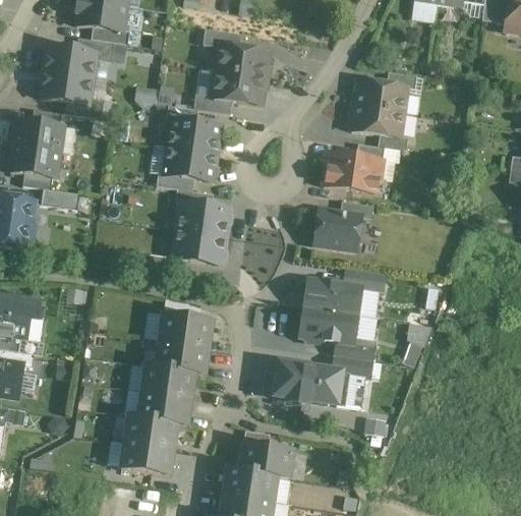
[(126,5),(92,0),(77,0),(75,12),(77,12),(76,24),(92,26),(122,31),(126,5)]
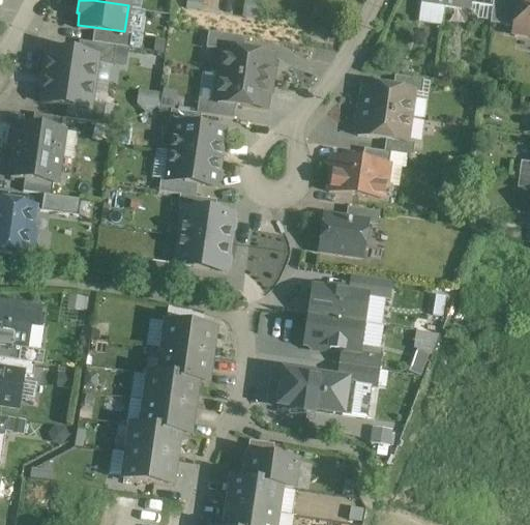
[(492,0),(490,20),(514,24),(518,0),(492,0)]
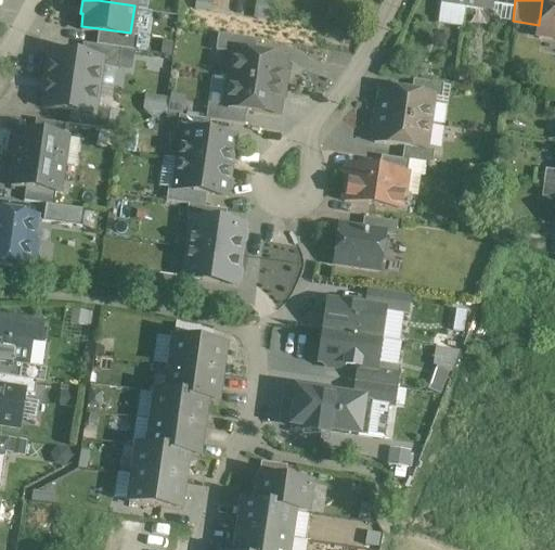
[(542,0),(539,25),(538,32),(554,33),(554,0),(542,0)]
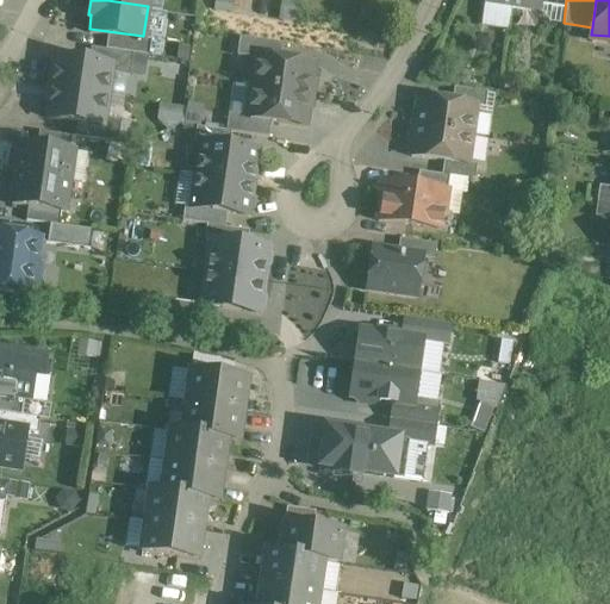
[(143,36),(107,31),(106,45),(132,50),(148,51),(150,37),(143,36)]
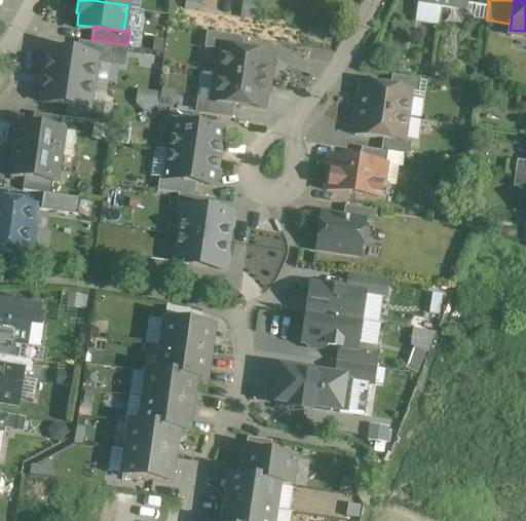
[(242,34),(207,29),(204,44),(220,46),(221,45),(240,48),(242,34)]
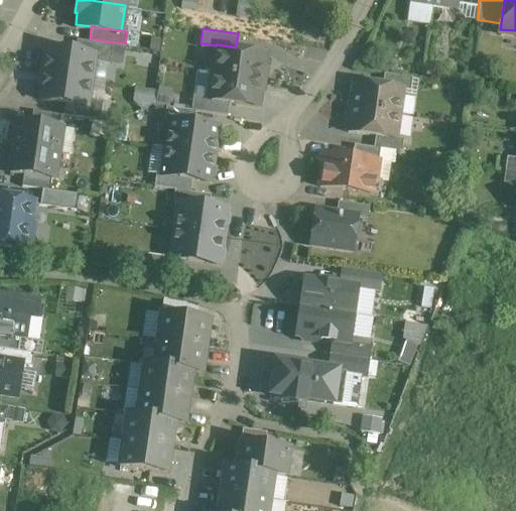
[(90,38),(77,36),(75,48),(94,51),(93,58),(110,60),(112,42),(90,38)]
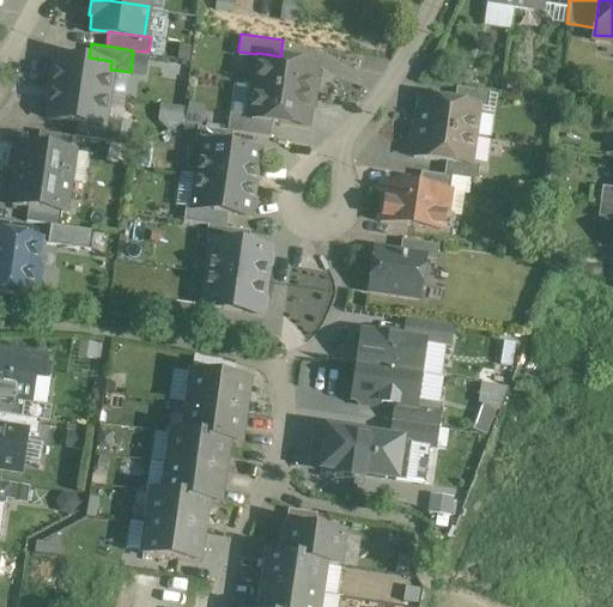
[(89,58),(56,53),(52,84),(107,92),(110,70),(111,61),(89,58)]
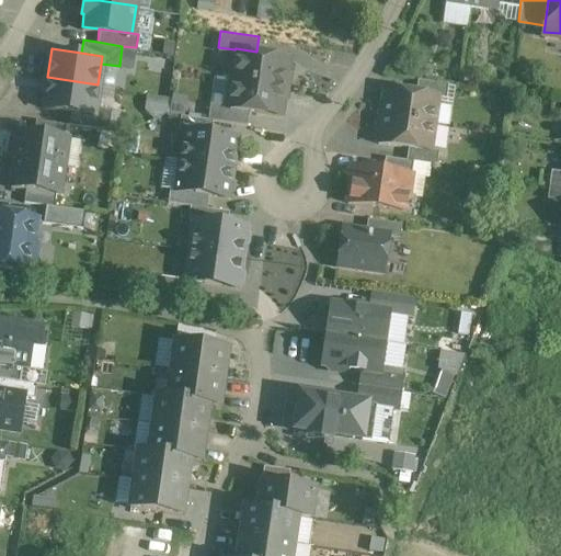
[(256,52),(236,48),(235,49),(231,77),(284,84),(288,56),(256,52)]
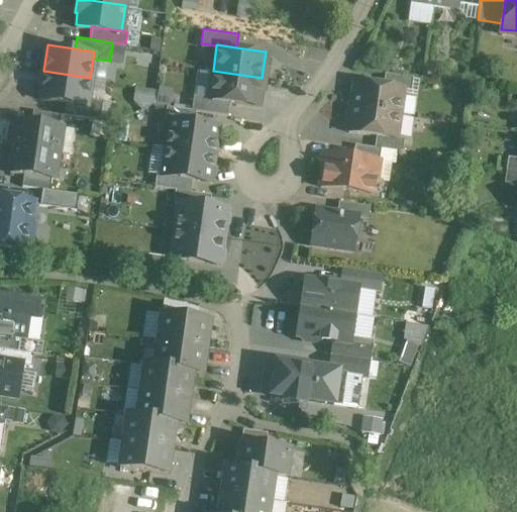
[(90,78),(43,71),(40,97),(66,100),(86,103),(87,97),(90,78)]
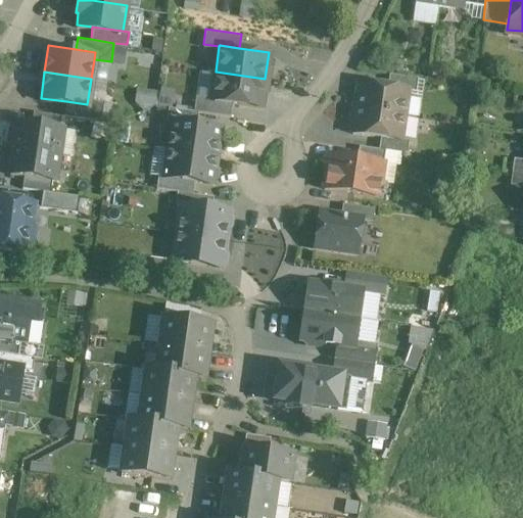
[(265,79),(216,72),(211,97),(232,100),(260,105),(265,79)]
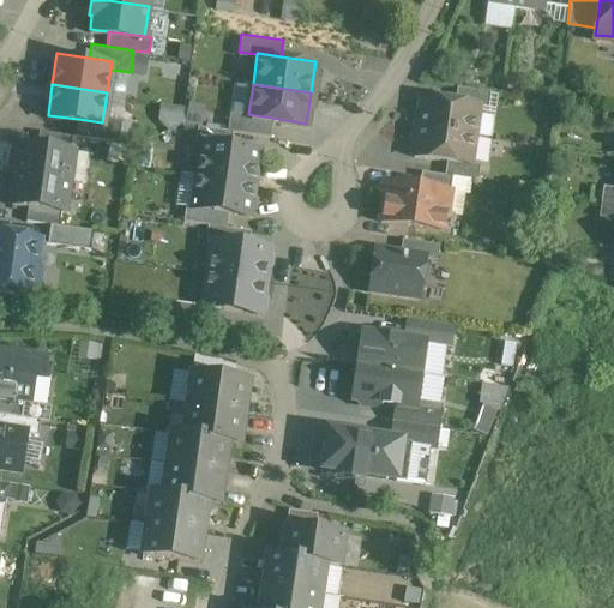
[(491,89),(457,84),(455,98),(479,102),(479,103),(488,104),(491,89)]
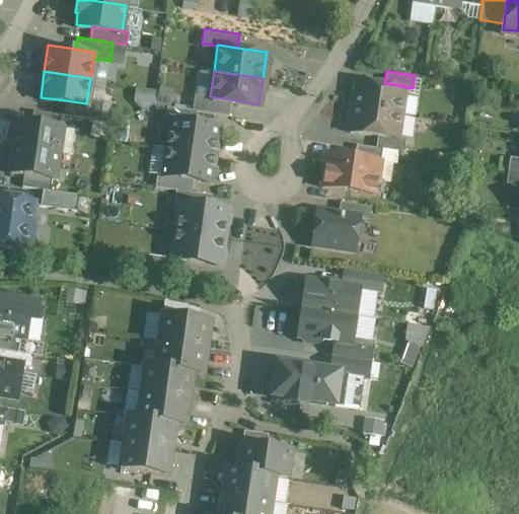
[(384,83),(356,79),(353,104),(401,112),(404,87),(404,86),(384,83)]
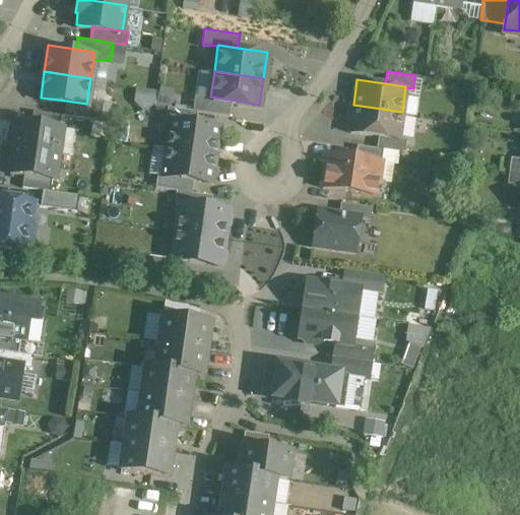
[(194,94),(192,109),(197,110),(229,114),(231,100),(210,97),(194,94)]
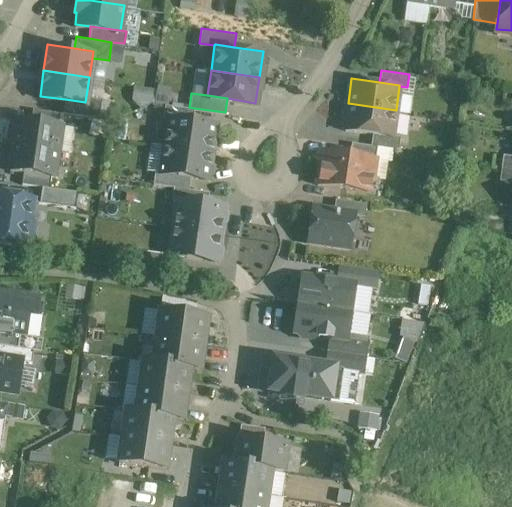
[(101,98),(86,96),(85,102),(65,99),(63,111),(98,116),(101,98)]
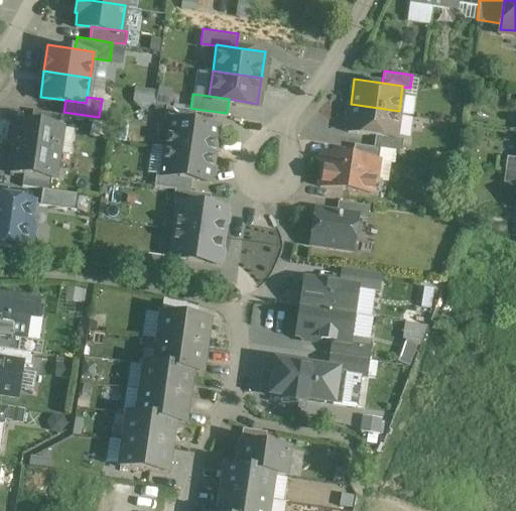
[(399,111),(351,104),(347,129),(375,133),(395,135),(395,134),(399,111)]
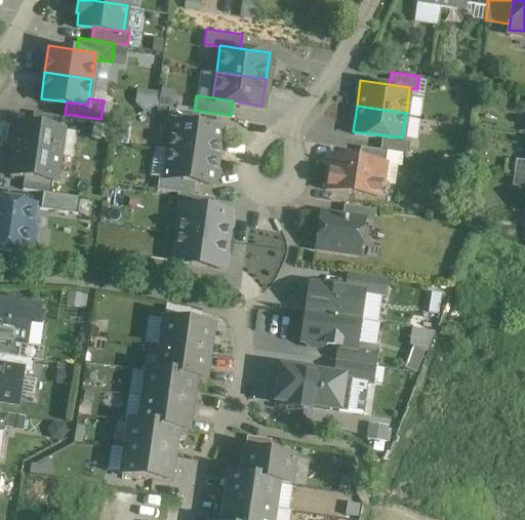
[(167,120),(170,120),(170,118),(198,122),(199,111),(194,110),(169,107),(167,120)]
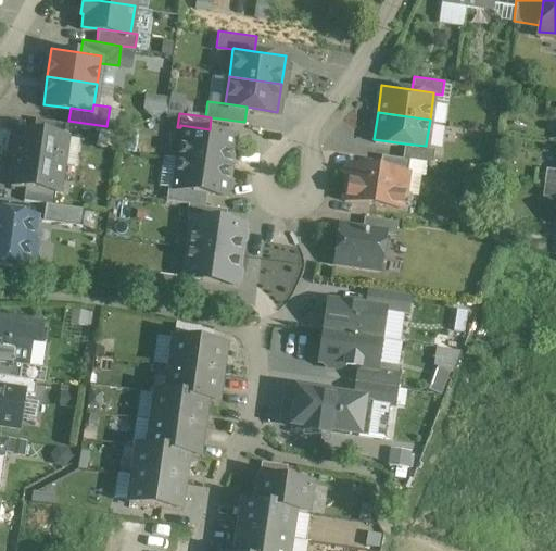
[(65,121),(35,116),(34,129),(63,134),(65,121)]
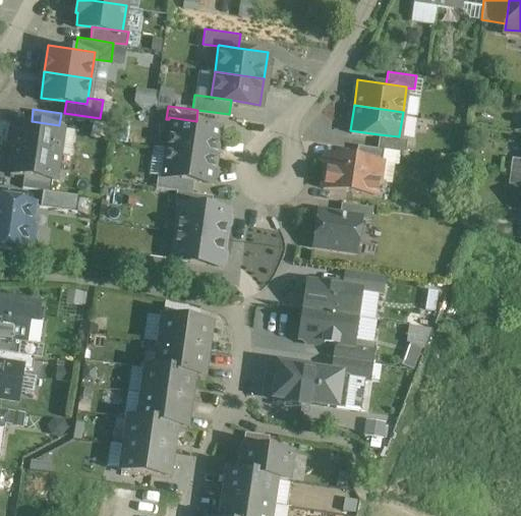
[(165,147),(220,154),(224,125),(196,121),(169,117),(169,119),(165,147)]
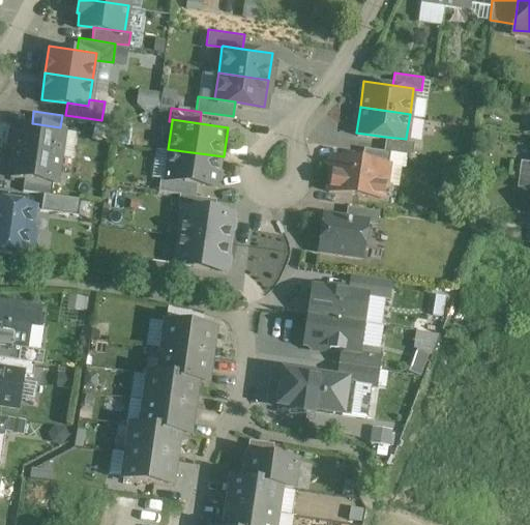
[(32,123),(18,121),(13,148),(60,154),(64,127),(60,127),(32,123)]
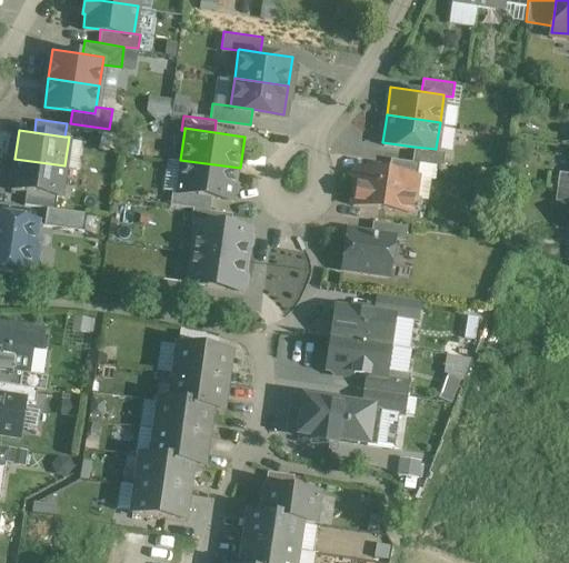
[(436,149),(413,147),(412,159),(419,161),(432,162),(442,163),(445,150),(436,148),(436,149)]
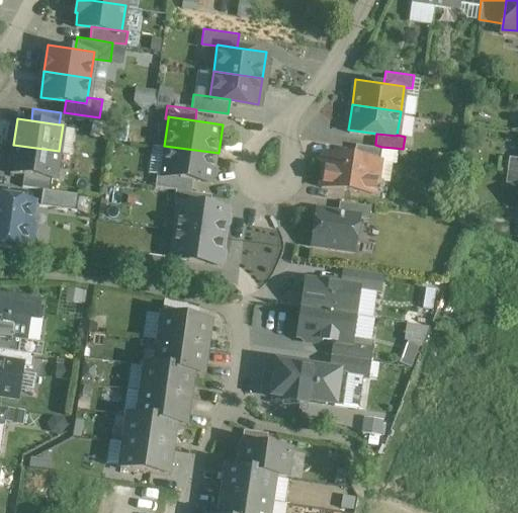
[(375,145),(355,143),(353,155),(379,158),(381,147),(375,145)]
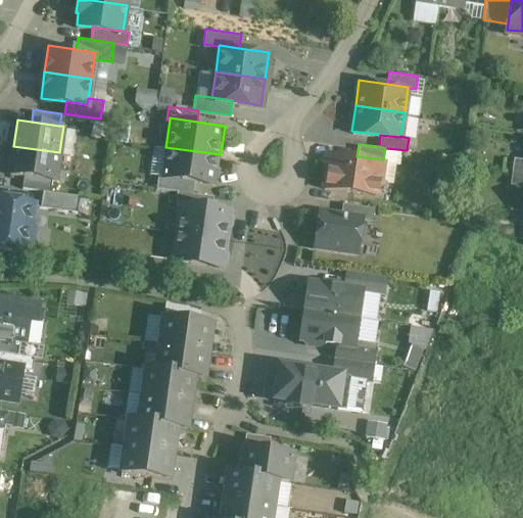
[(59,152),(13,146),(9,172),(24,174),(52,178),(55,179),(59,152)]
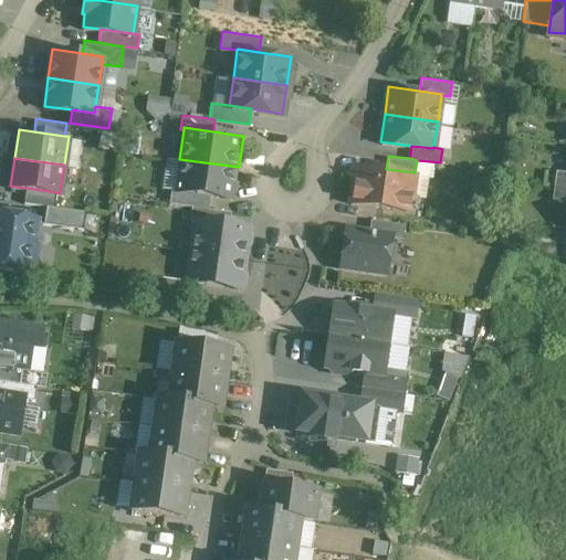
[(175,189),(175,192),(210,197),(234,200),(239,167),(179,159),(175,189)]
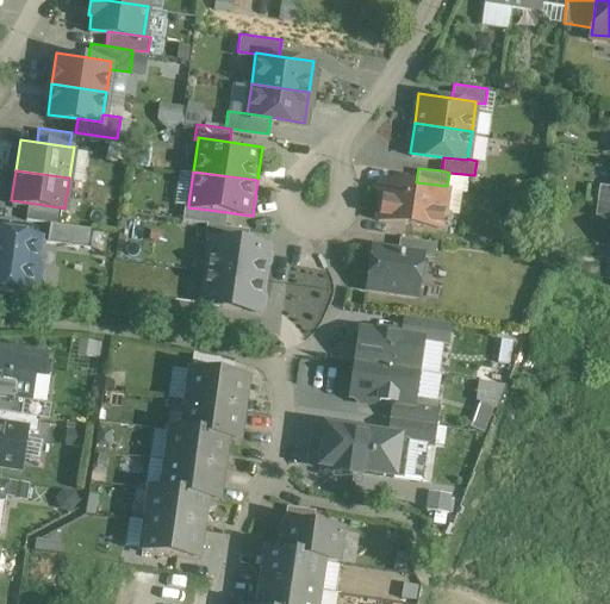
[(464,174),(449,173),(447,186),(447,188),(461,188),(464,174)]
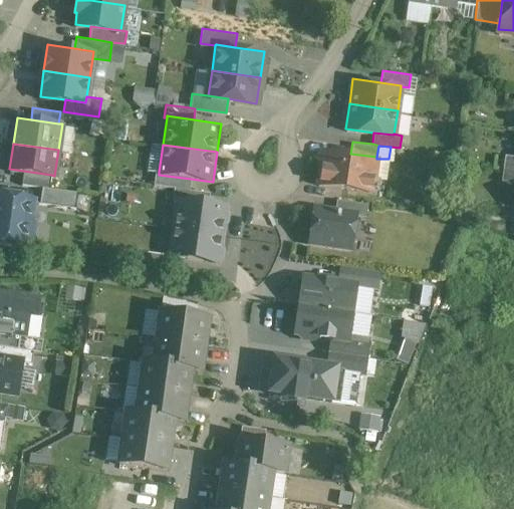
[(350,154),(323,150),(318,183),(371,191),(376,159),(376,157),(350,154)]
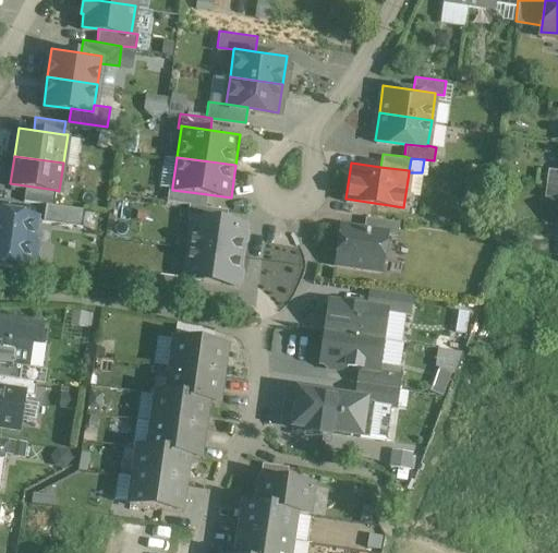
[(557,168),(547,167),(545,181),(557,183),(557,168)]
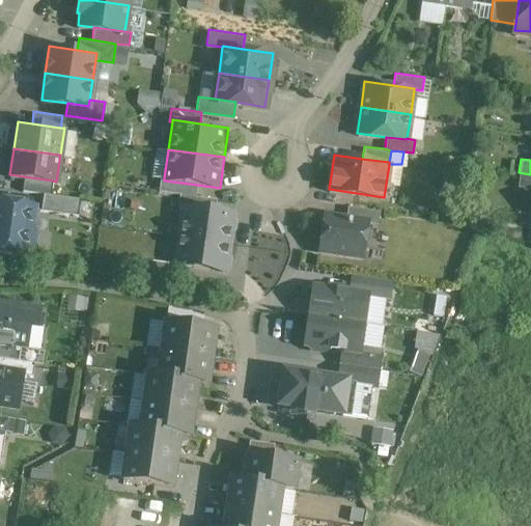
[(530,174),(519,172),(518,186),(530,187),(530,174)]
